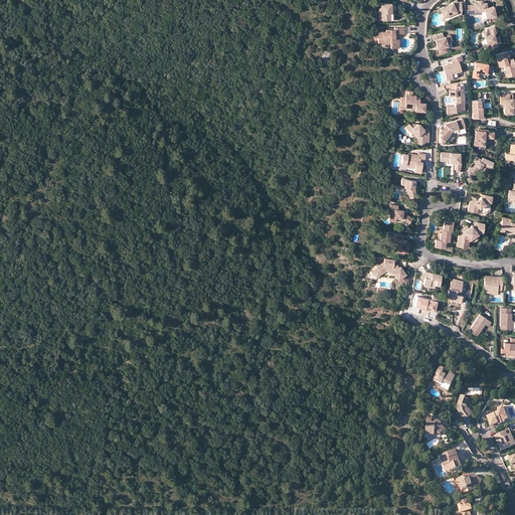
[(455,2),(440,8),(444,17),(456,13),(457,15),(461,14),(460,2),(455,2)]
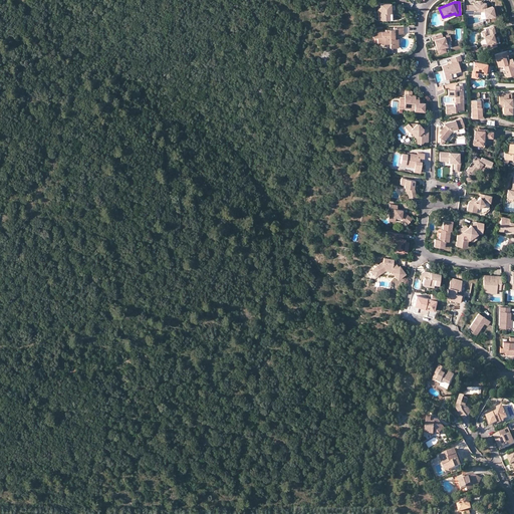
[(377,8),(377,13),(380,13),(380,20),(392,19),(392,13),(391,13),(391,10),(390,3),(380,3),(380,8),(377,8)]
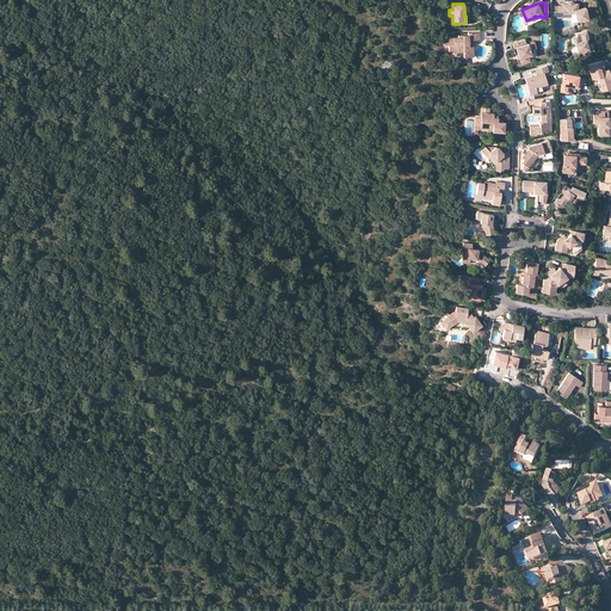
[(563,13),(574,13),(576,22),(588,18),(585,8),(578,10),(578,4),(573,4),(568,4),(563,4),(563,6),(557,6),(557,17),(563,18),(563,13)]
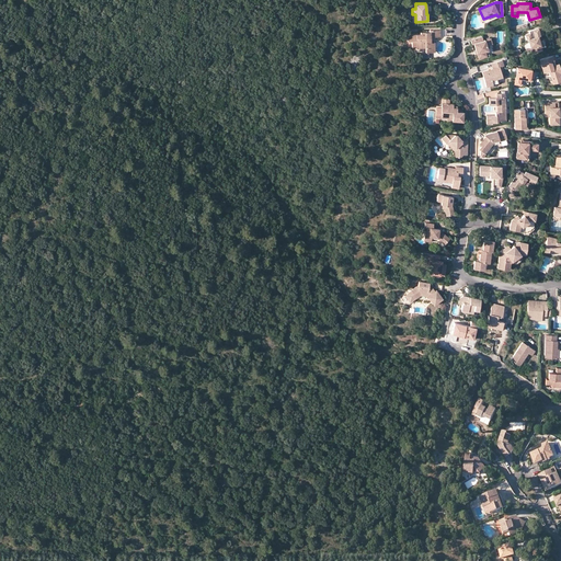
[(528,39),(530,49),(531,54),(541,50),(540,46),(542,45),(541,39),(540,39),(539,36),(544,35),(541,27),(529,31),(529,34),(525,35),(526,39),(528,39)]
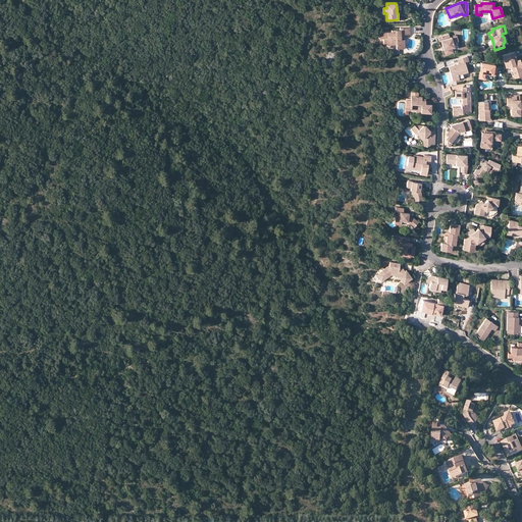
[(396,49),(403,49),(402,40),(400,40),(400,37),(404,37),(404,35),(410,35),(409,28),(400,29),(400,30),(392,31),(392,33),(378,33),(379,39),(382,39),(383,44),(386,44),(386,45),(396,45),(396,49)]
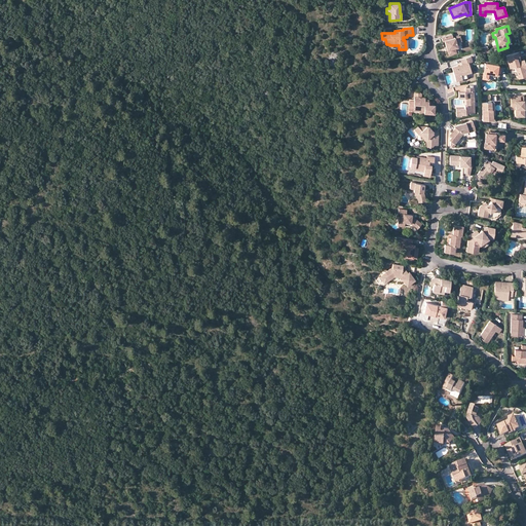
[(451,34),(441,37),(442,41),(444,41),(446,47),(447,50),(448,54),(455,52),(454,47),(456,47),(455,42),(460,41),(459,36),(452,38),(451,34)]
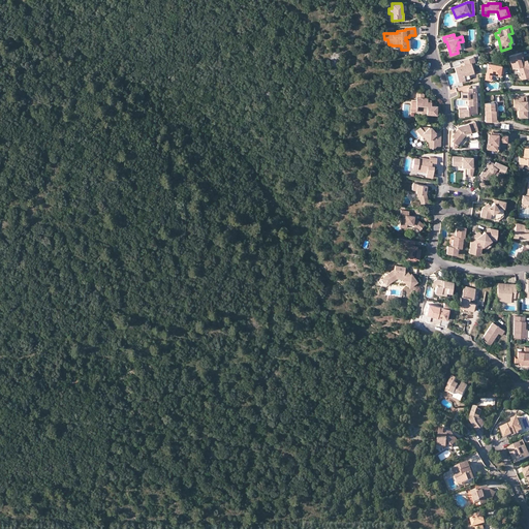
[(518,67),(520,76),(528,74),(526,69),(528,68),(526,61),(523,61),(520,62),(519,58),(522,57),(524,57),(523,52),(508,56),(511,69),(518,67)]
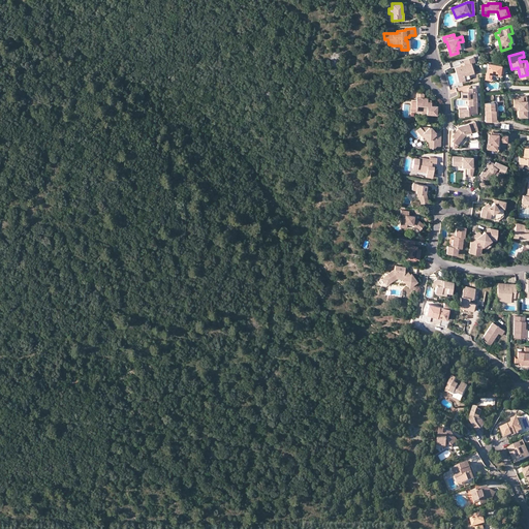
[(459,82),(465,81),(464,75),(469,74),(474,73),(471,64),(475,63),(474,57),(464,60),(465,65),(455,68),(459,82)]
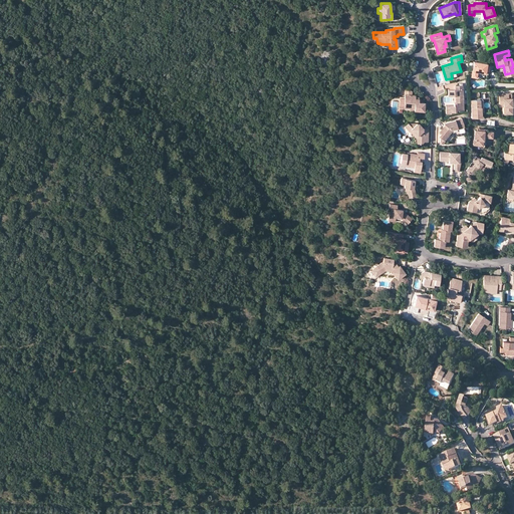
[(486,63),(473,61),(471,76),(476,77),(477,71),(484,72),(485,70),(488,71),(489,65),(485,65),(486,63)]
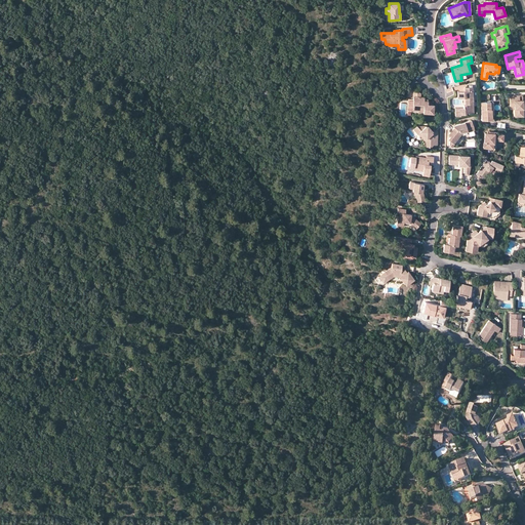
[(473,88),(466,88),(465,92),(457,92),(458,97),(466,98),(466,106),(465,106),(463,109),(456,109),(456,116),(460,116),(460,115),(467,115),(467,113),(474,112),(473,88)]
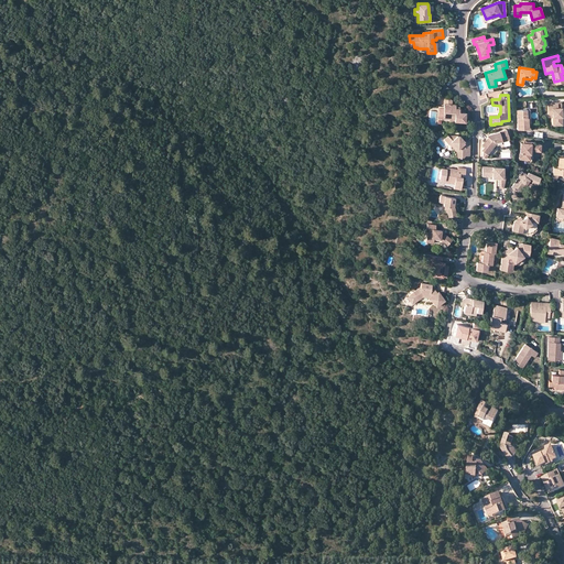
[(443,119),(449,119),(449,117),(454,117),(454,121),(465,121),(465,112),(459,107),(459,109),(455,109),(456,107),(456,105),(452,104),(452,100),(449,98),(444,98),(443,108),(443,119)]
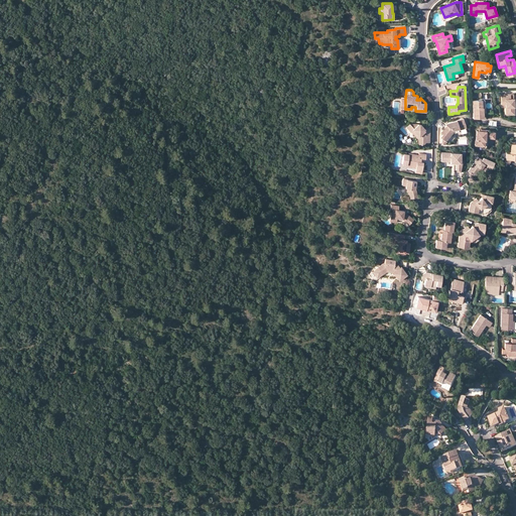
[(506,115),(512,115),(512,111),(514,110),(514,107),(514,105),(515,104),(515,98),(510,99),(510,94),(505,94),(505,96),(501,96),(502,105),(503,105),(503,108),(506,108),(506,115)]
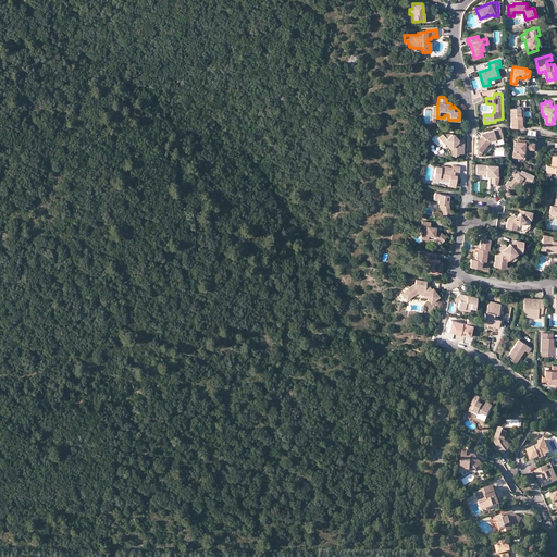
[(521,127),(521,121),(521,116),(520,116),(520,108),(510,109),(510,127),(521,127)]
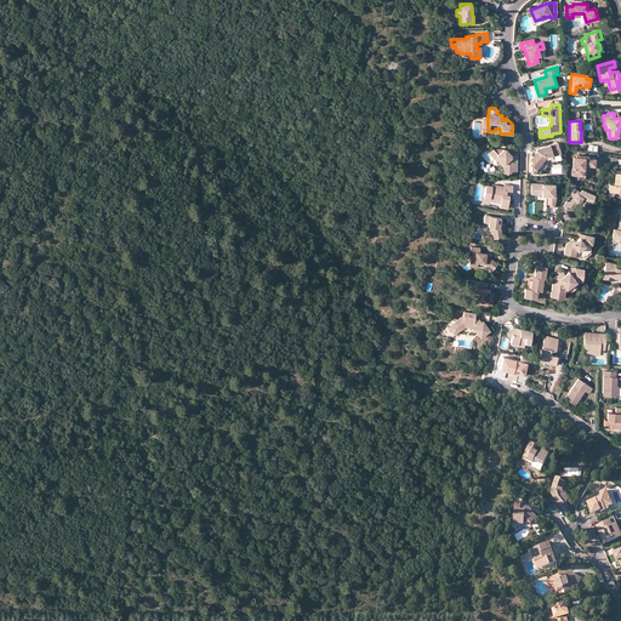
[(537,170),(546,159),(546,157),(547,155),(552,154),(553,157),(560,154),(558,143),(541,148),(533,158),(533,167),(537,170)]
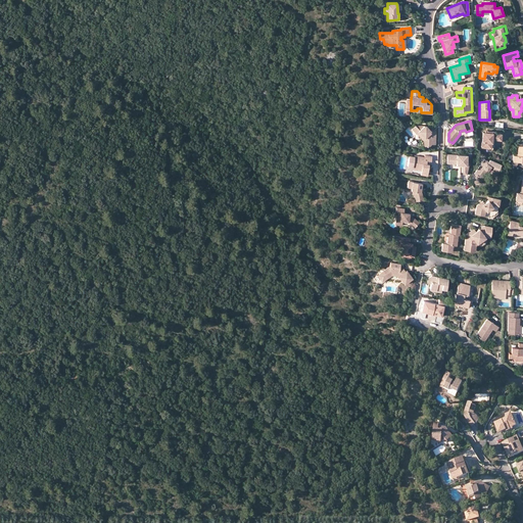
[(417,135),(417,134),(419,132),(423,136),(422,139),(425,142),(424,147),(428,147),(431,145),(435,145),(436,134),(431,133),(431,131),(426,126),(416,126),(412,129),(417,135)]
